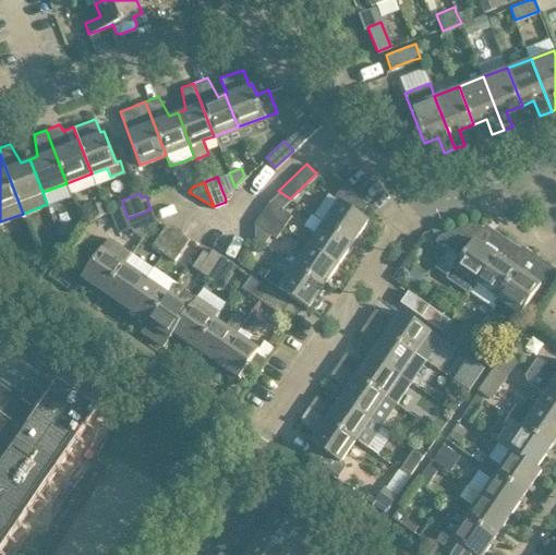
[(338,198),(326,217),(323,221),(352,241),(367,218),(338,198)]
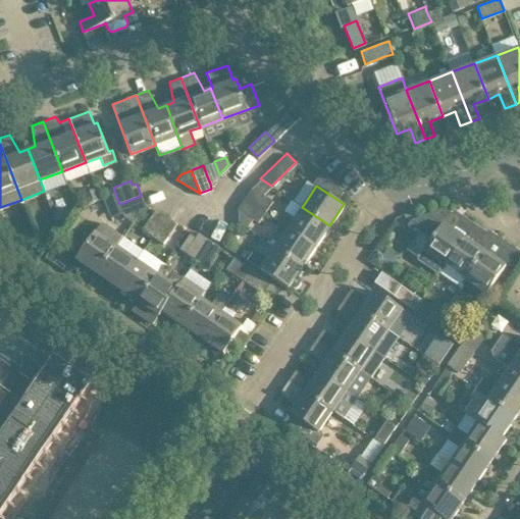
[(252,187),(245,197),(265,210),(272,199),(263,194),(252,187)]
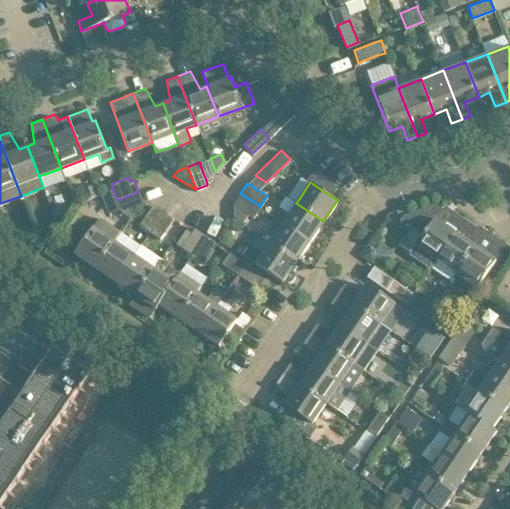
[(93,184),(81,188),(85,200),(98,195),(93,184)]
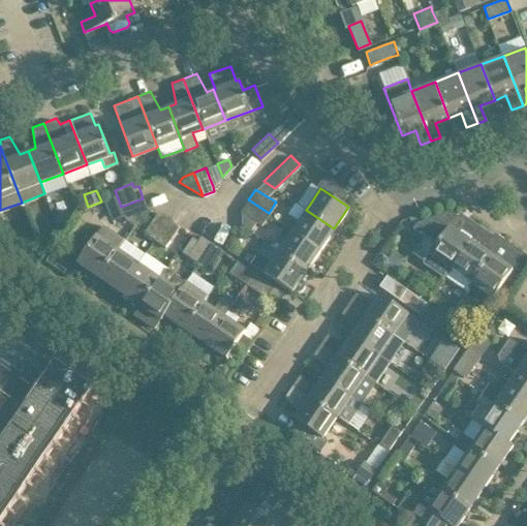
[(148,210),(143,198),(121,207),(125,219),(148,210)]
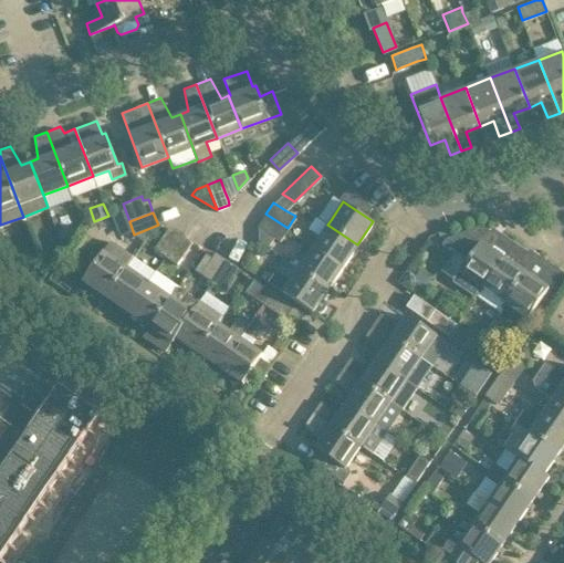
[(265,214),(258,225),(273,236),(279,240),(288,228),(265,214)]
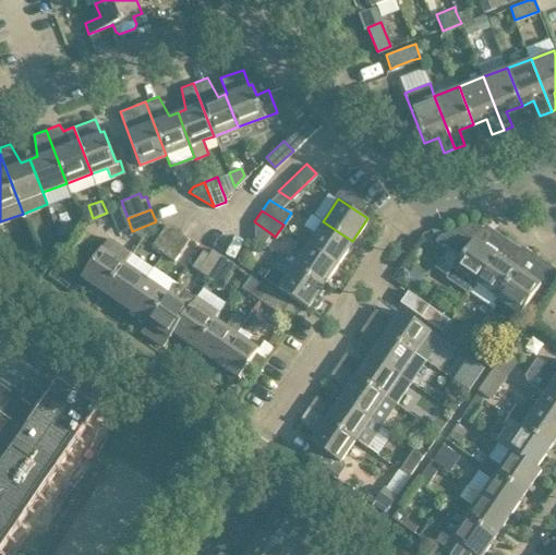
[(438,234),(435,239),(434,240),(460,256),(447,276),(470,291),(505,240),(492,230),(491,232),(473,220),(438,234)]
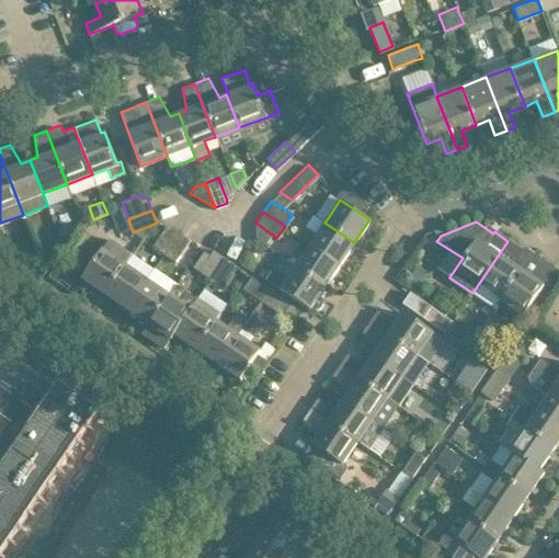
[(310,243),(339,263),(354,242),(324,223),(317,232),(309,227),(301,238),(310,243)]
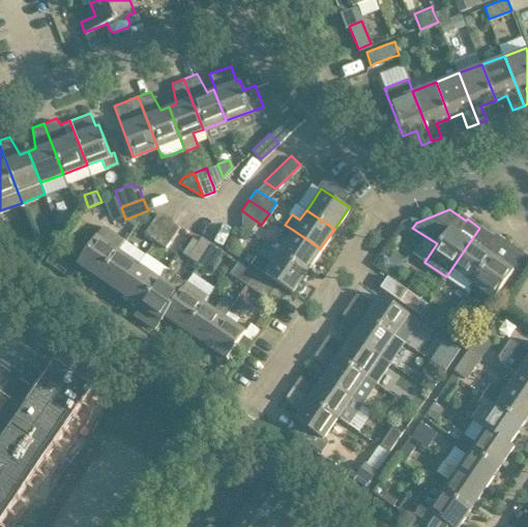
[(153,240),(168,218),(157,211),(143,233),(153,240)]
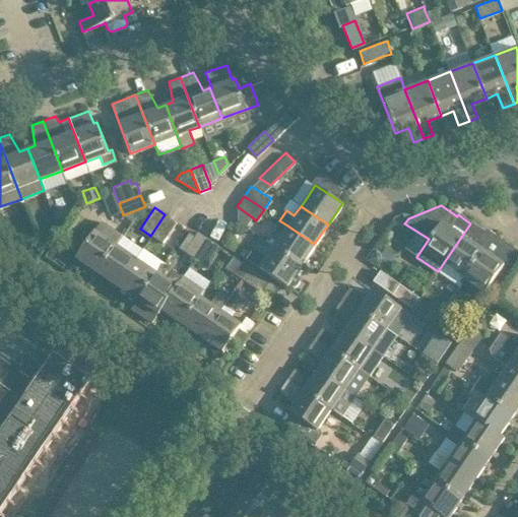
[(176,222),(165,214),(150,236),(162,243),(176,222)]
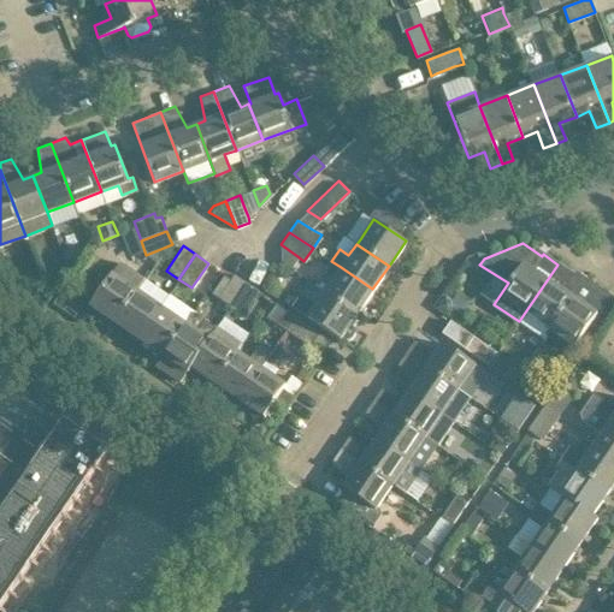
[(111,272),(102,285),(89,304),(113,321),(135,289),(143,277),(120,261),(112,273),(111,272)]
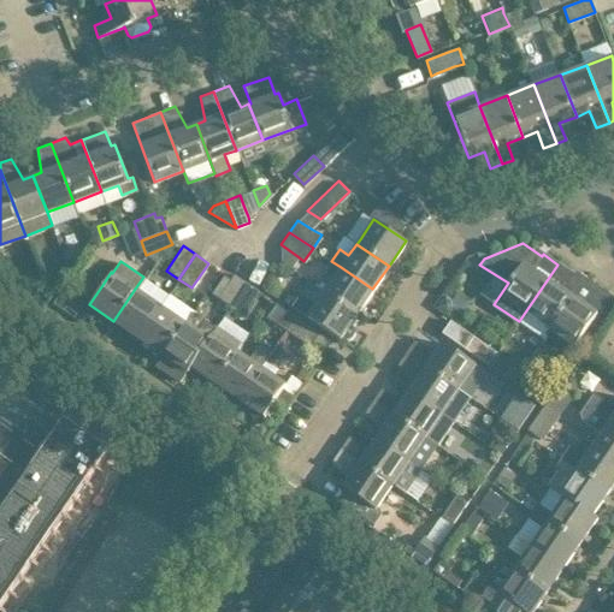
[(332,279),(324,291),(356,313),(372,289),(341,267),(331,261),(324,273),(332,279)]
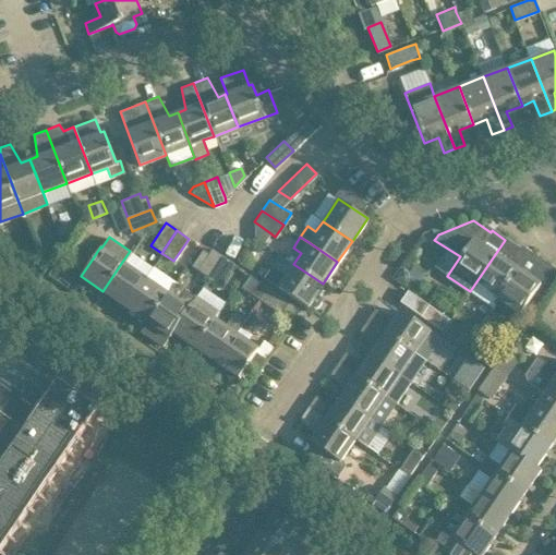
[(518,249),(505,240),(470,291),(492,305),(497,297),(529,251),(520,245),(518,249)]
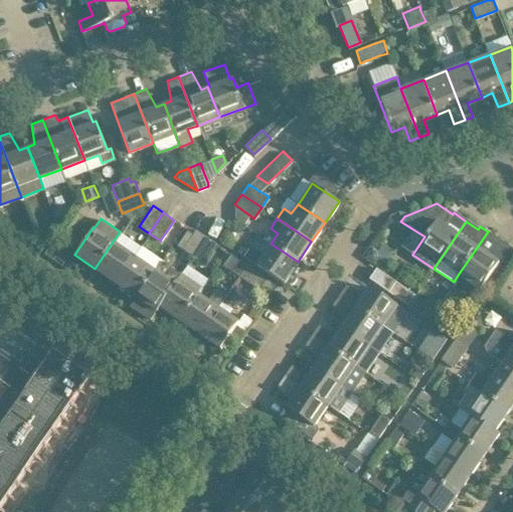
[(186,228),(176,244),(192,256),(206,235),(195,229),(193,232),(186,228)]
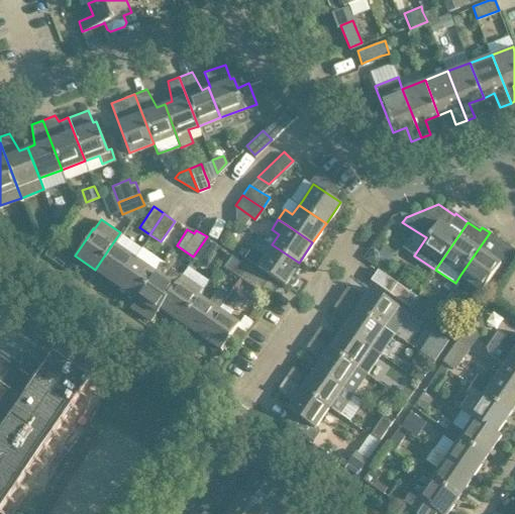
[(113,242),(95,270),(115,283),(133,257),(141,245),(140,245),(120,232),(113,242)]
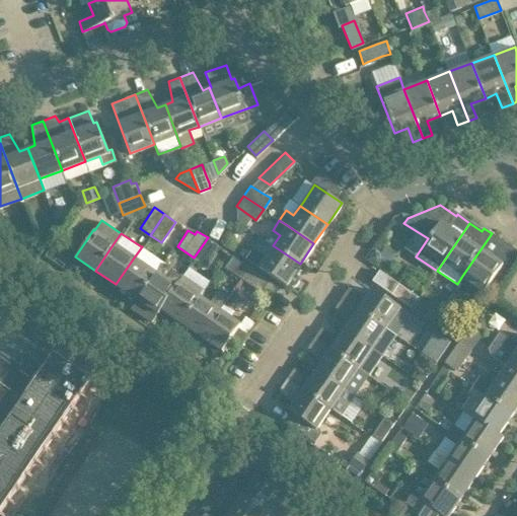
[(492,233),(462,276),(483,291),(491,280),(498,284),(516,254),(516,250),(508,244),(505,248),(490,237),(493,234),(492,233)]
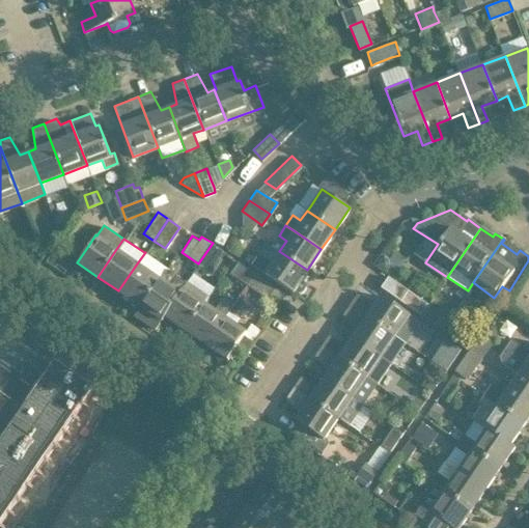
[(222,249),(213,243),(198,264),(210,271),(222,249)]
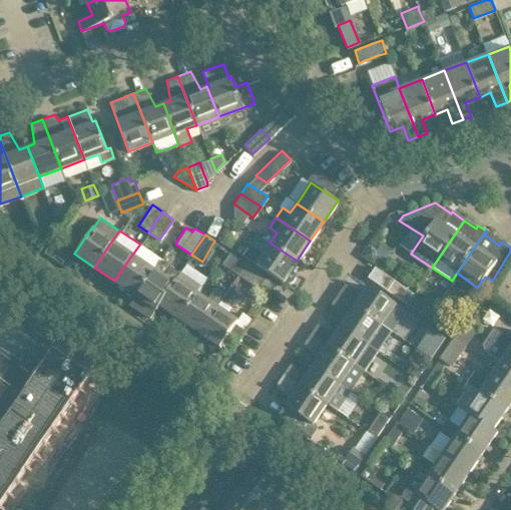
[(241,252),(240,253),(257,265),(266,271),(282,282),(283,281),(287,283),(291,282),(294,280),(295,276),(294,273),(291,270),(297,261),(270,242),(263,253),(251,245),(248,243),(241,252)]
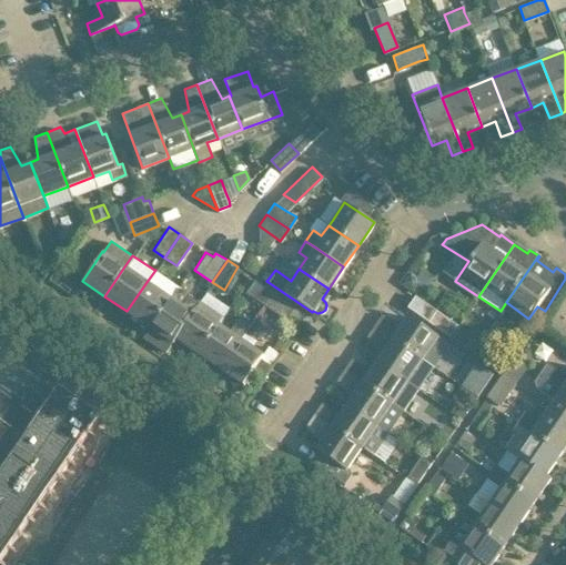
[(246,292),(263,303),(271,292),(253,281),(246,292)]
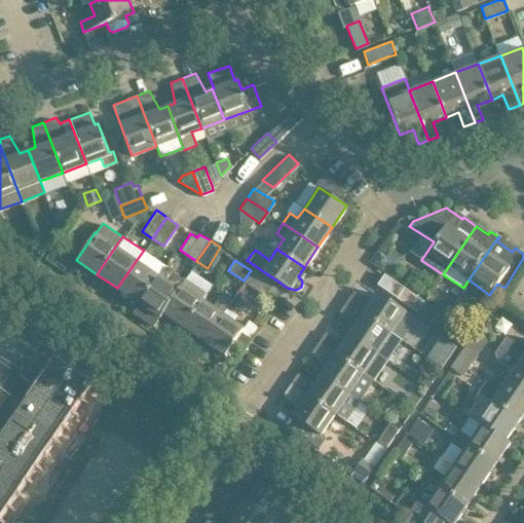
[(117,288),(138,302),(156,275),(136,261),(117,288)]
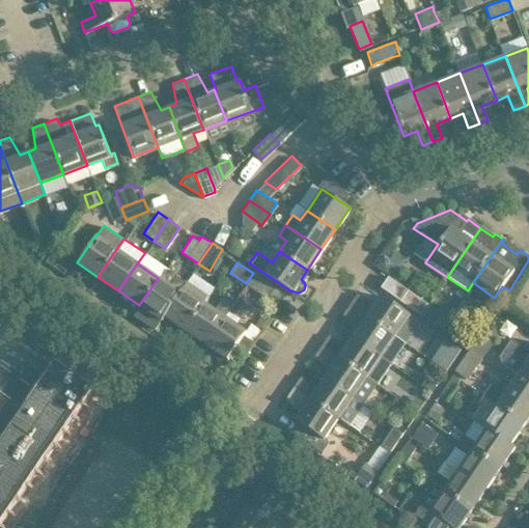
[(246,283),(268,298),(274,287),(253,273),(246,283)]
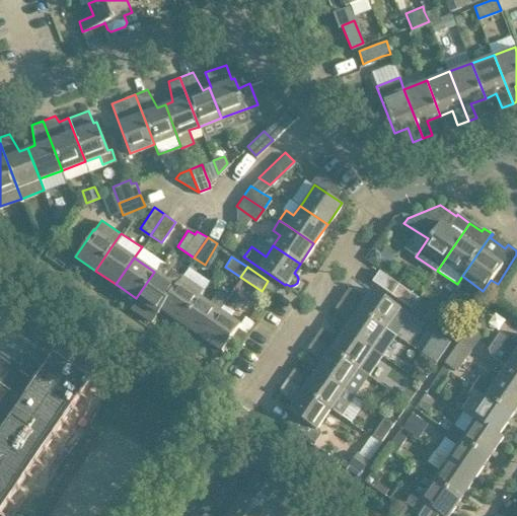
[(137,299),(131,307),(151,320),(156,312),(157,313),(160,308),(159,308),(182,275),(172,268),(165,279),(154,272),(136,298),(137,299)]
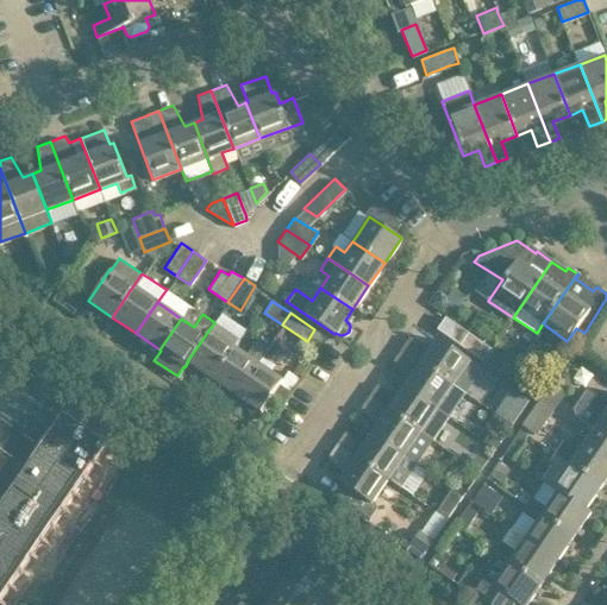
[(214,321),(214,322),(187,361),(188,361),(212,378),(233,347),(239,338),(214,321)]
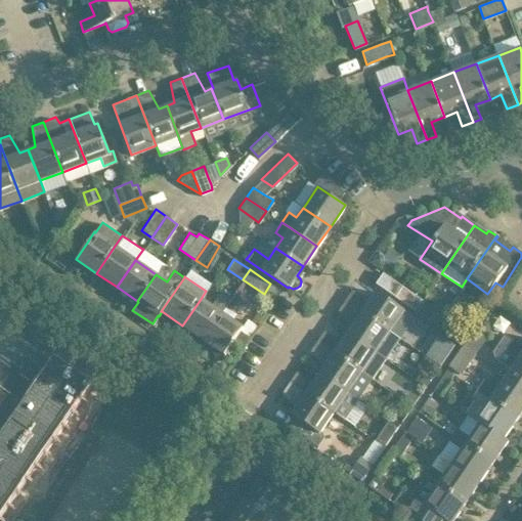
[(401,285),(394,296),(415,309),(422,299),(401,285)]
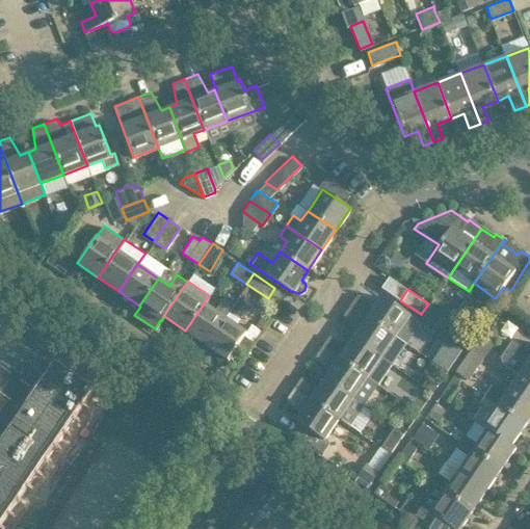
[(350,305),(404,342),(419,321),(381,295),(376,302),(356,294),(350,305)]
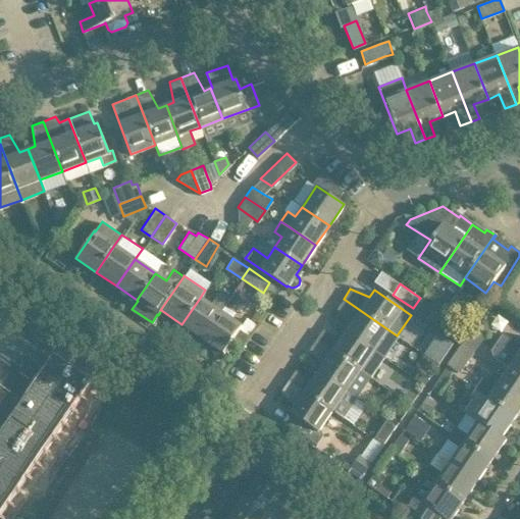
[(200,298),(182,324),(201,338),(220,311),(224,305),(229,297),(219,290),(210,304),(200,298)]
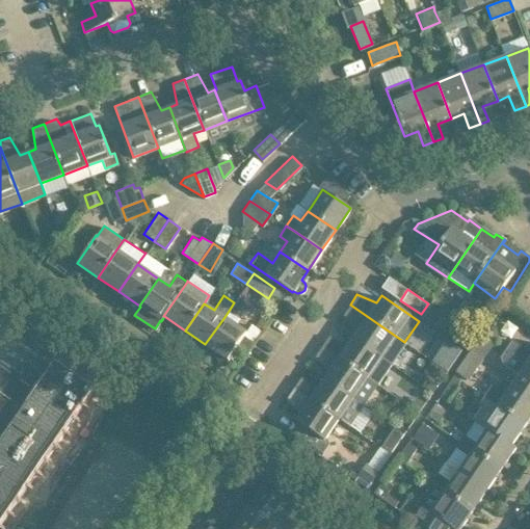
[(356,331),(352,337),(390,363),(404,342),(350,305),(342,316),(356,331)]
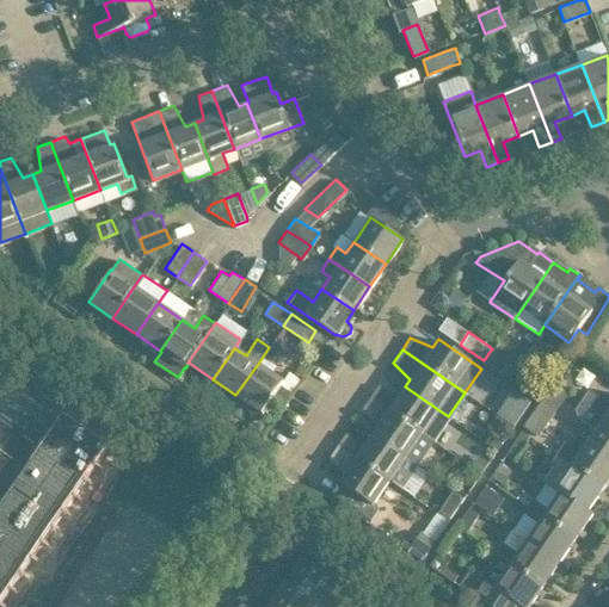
[(258,364),(235,395),(260,413),(264,407),(268,402),(270,398),(280,384),(282,379),(269,370),(274,363),(263,357),(258,364)]
